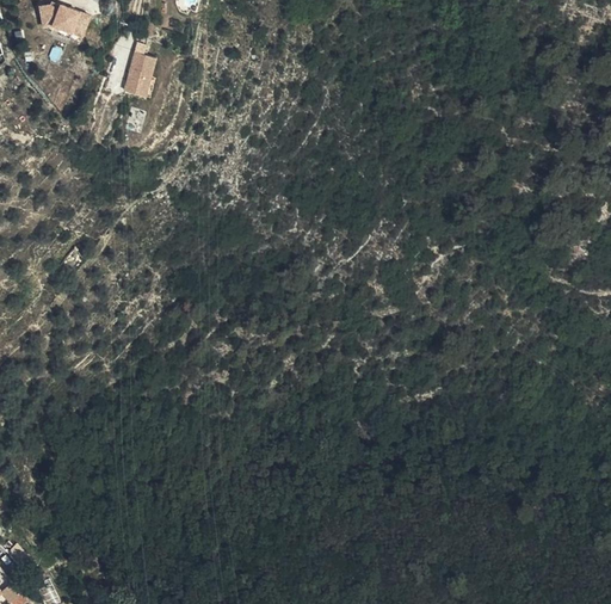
[(61,10),(49,6),(39,7),(43,28),(54,25),(82,37),(91,16),(63,5),(61,10)]
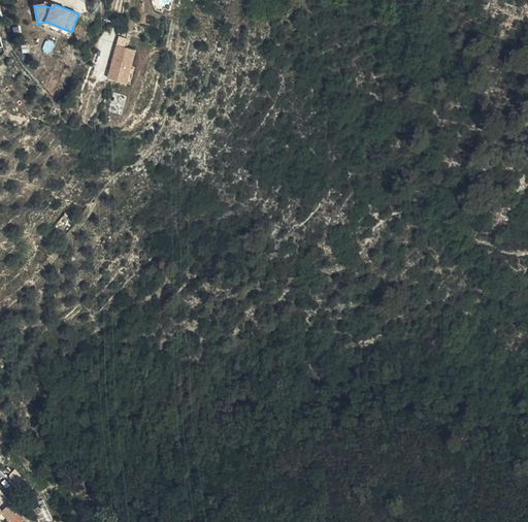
[(106,80),(125,84),(128,67),(131,51),(112,46),(106,80)]
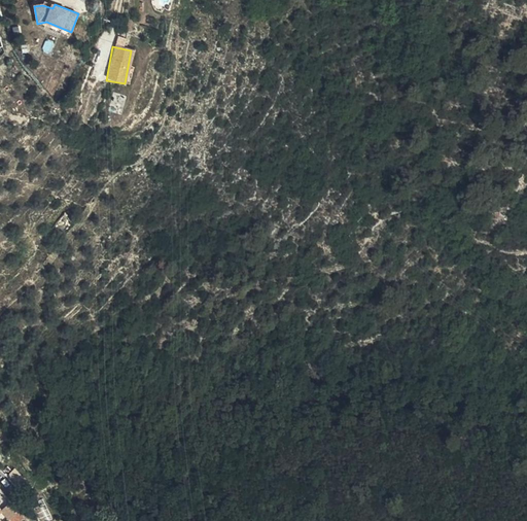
[(128,67),(125,83),(130,84),(133,69),(128,67)]
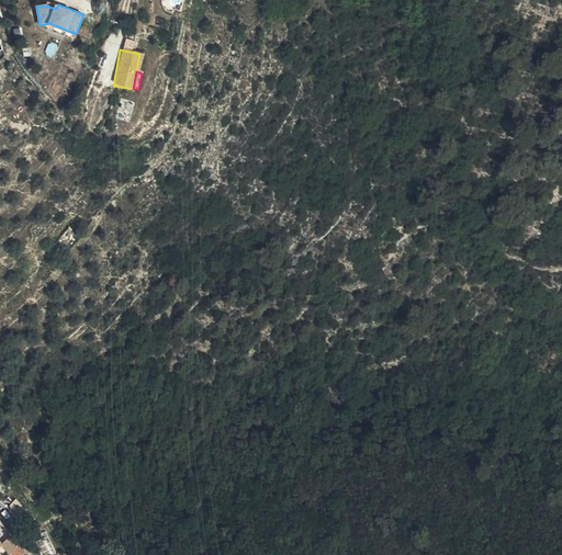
[(6,542),(15,533),(0,513),(0,537),(1,537),(6,542)]
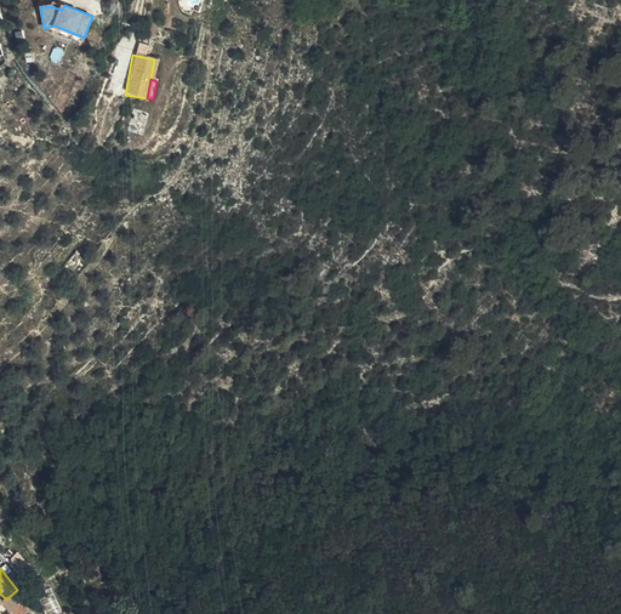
[(28,602),(17,590),(6,600),(16,612),(28,602)]
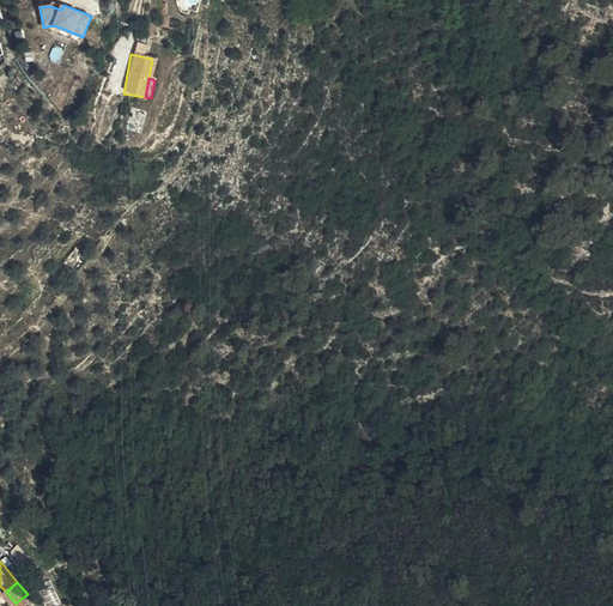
All buildings are outlined.
